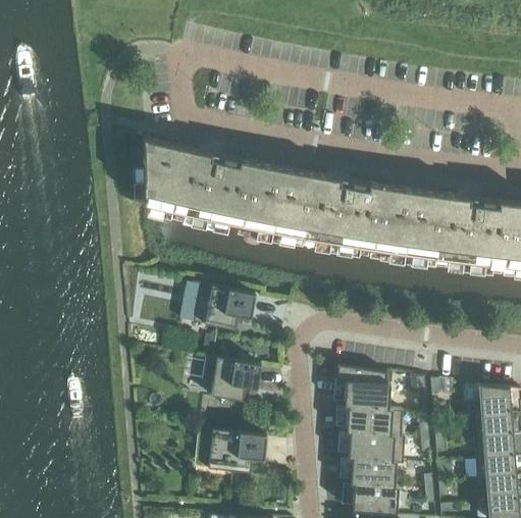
[(169,145),(144,139),(145,206),(187,215),(227,224),(264,231),(293,237),(317,241),(359,248),(405,255),(450,261),(491,266),(517,269),(520,269),(520,204),(499,202),(458,197),(433,194),(414,191),(369,185),(328,177),(304,173),(276,168),(241,161),(200,152),(169,145)]
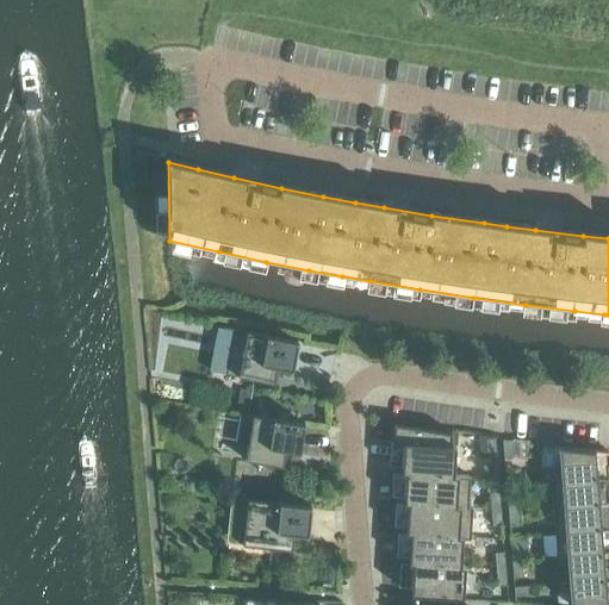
[(236,335),(228,378),(277,387),(280,370),(293,374),(299,345),(225,331),(225,332),(236,335)]
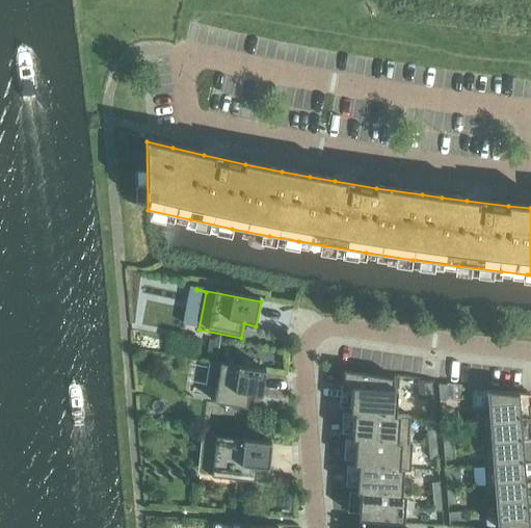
[(212,343),(208,362),(216,364),(220,345),(212,343)]
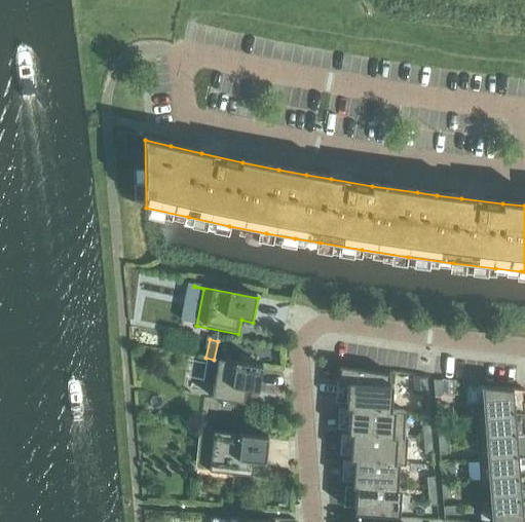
[(199,359),(199,360),(209,362),(205,384),(216,386),(213,401),(246,406),(248,392),(260,394),(263,368),(199,359)]
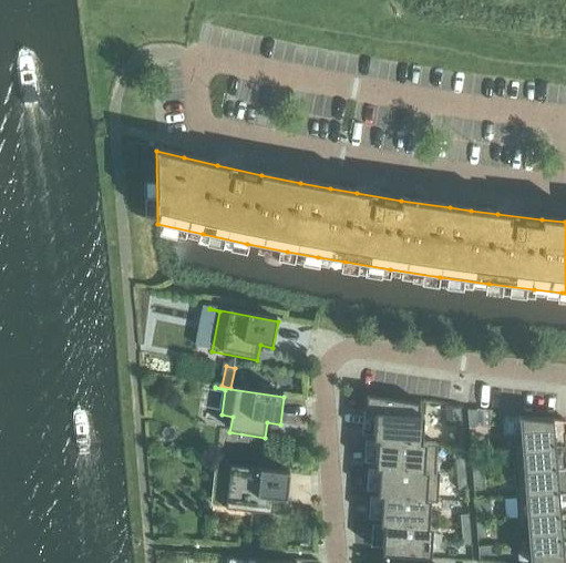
[(376,417),(374,443),(438,448),(438,447),(423,446),(424,418),(421,417),(421,407),(368,398),(367,416),(376,417)]
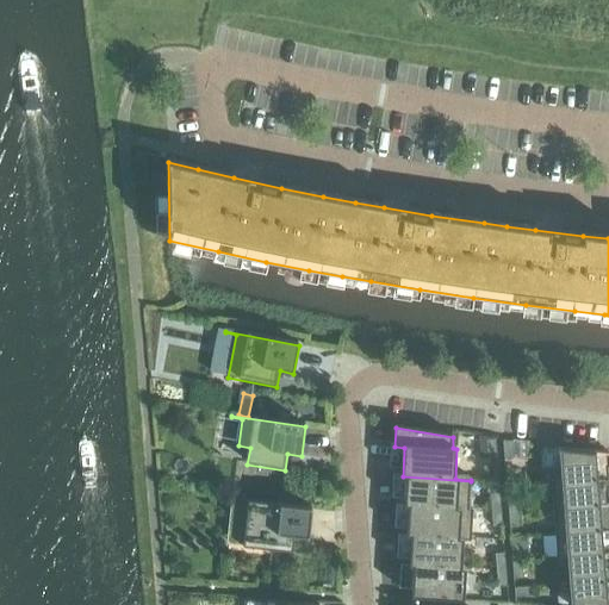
[(488,443),(489,460),(498,460),(497,443),(488,443)]
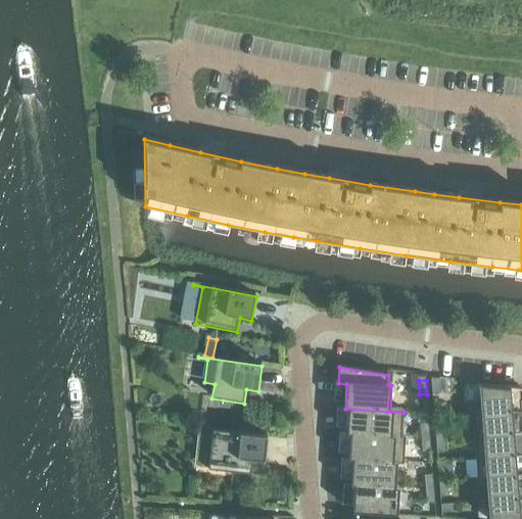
[(441,395),(440,380),(432,381),(433,396),(441,395)]
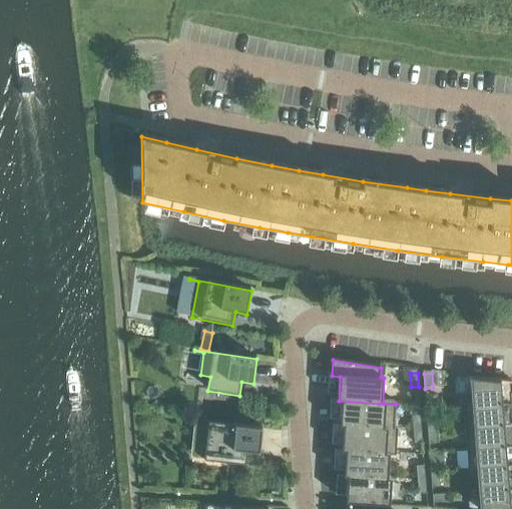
[(465,407),(465,408),(511,404),(511,383),(471,379),(473,407),(465,407)]
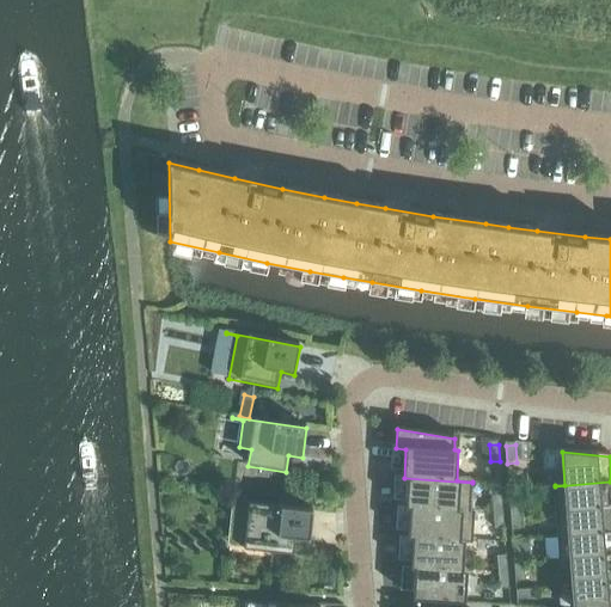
[(408,479),(407,508),(475,513),(475,512),(471,512),(472,483),(404,478),(404,479),(408,479)]
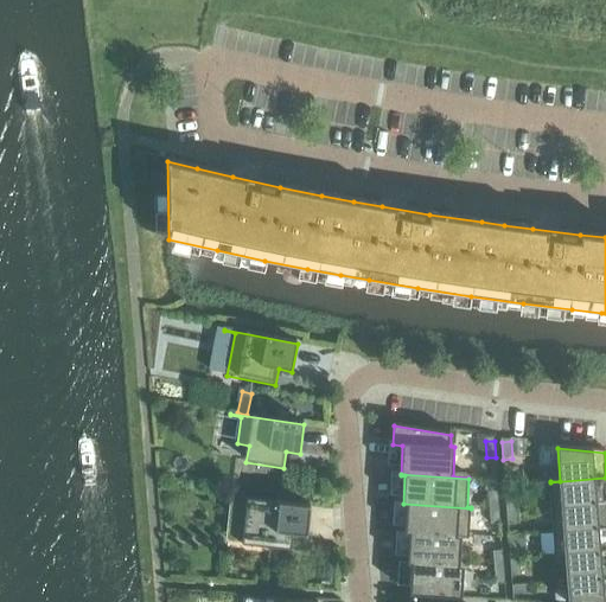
[(605,478),(550,482),(553,508),(605,504),(605,478)]
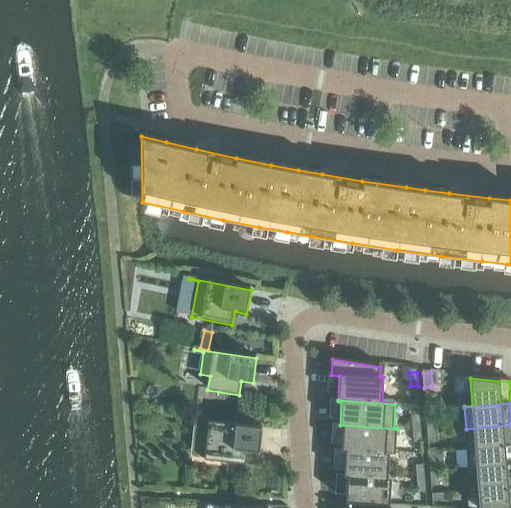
[(420,405),(412,405),(414,431),(422,430),(420,405)]
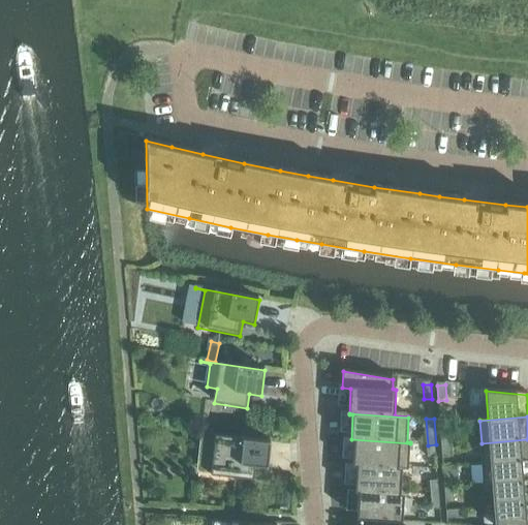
[(441,432),(442,446),(451,445),(449,431),(441,432)]
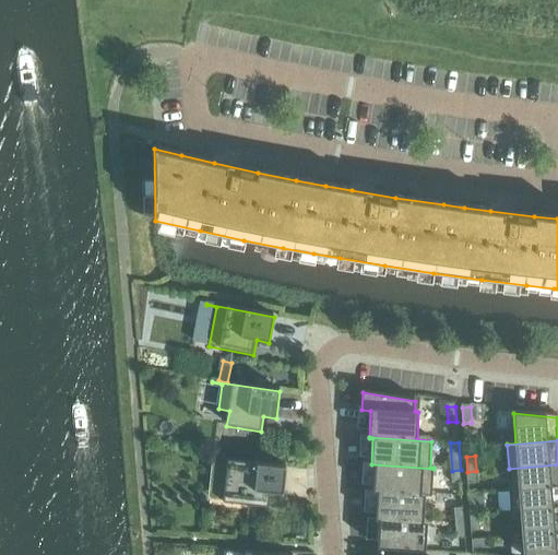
[(270,493),(283,494),(286,468),(210,459),(210,461),(228,463),(224,504),(269,508),(270,493)]
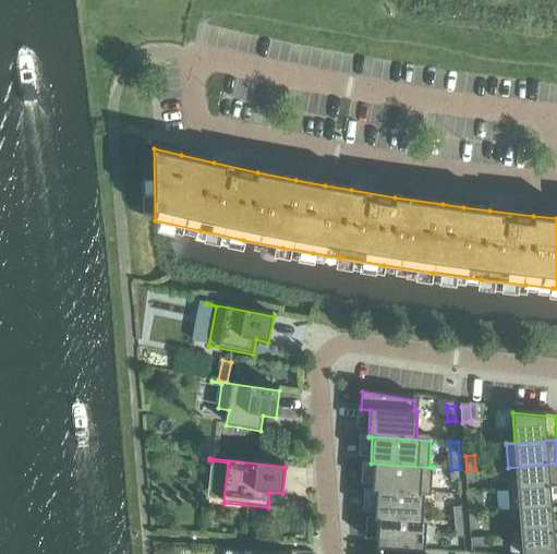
[(374,465),(373,492),(432,495),(433,468),(371,464),(371,465),(374,465)]
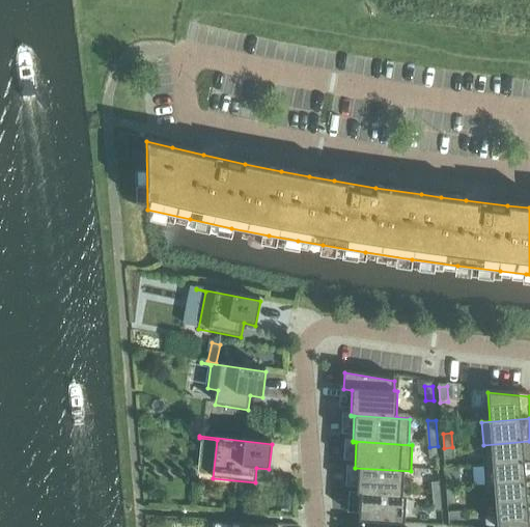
[(529,441),(483,445),(484,467),(529,463),(529,441)]
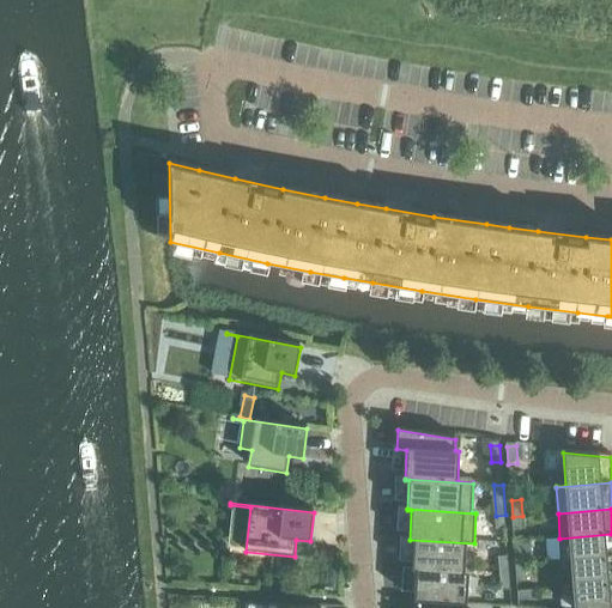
[(506,515),(496,516),(497,533),(507,532),(506,515)]
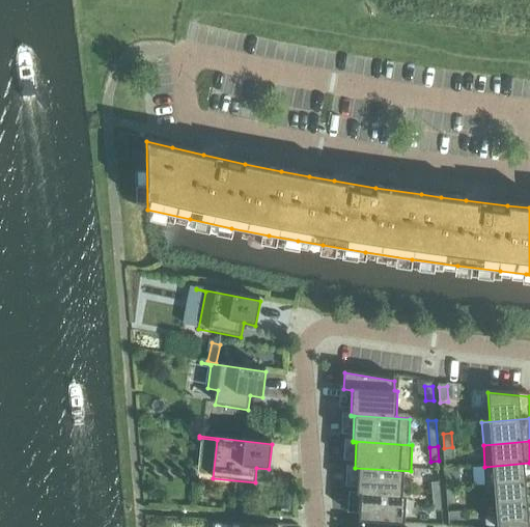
[(452,447),(444,448),(445,463),(453,462),(452,447)]
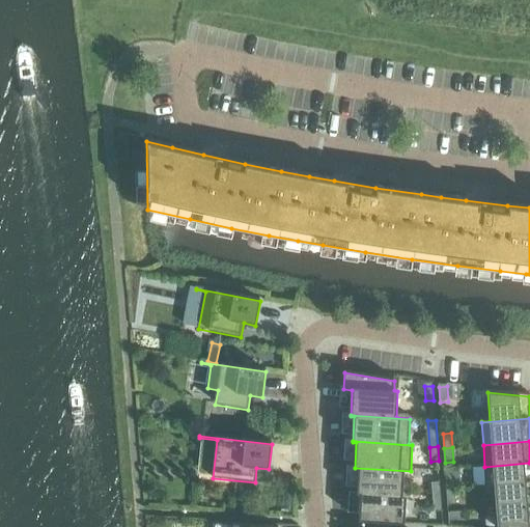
[(529,463),(484,467),(486,490),(529,486),(529,463)]
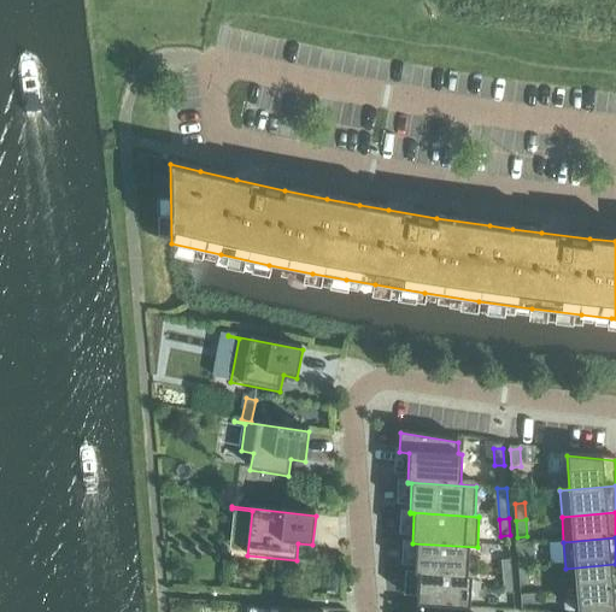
[(416,545),(415,574),(471,577),(471,576),(468,576),(469,548),(477,548),(477,547),(412,543),(412,545),(416,545)]
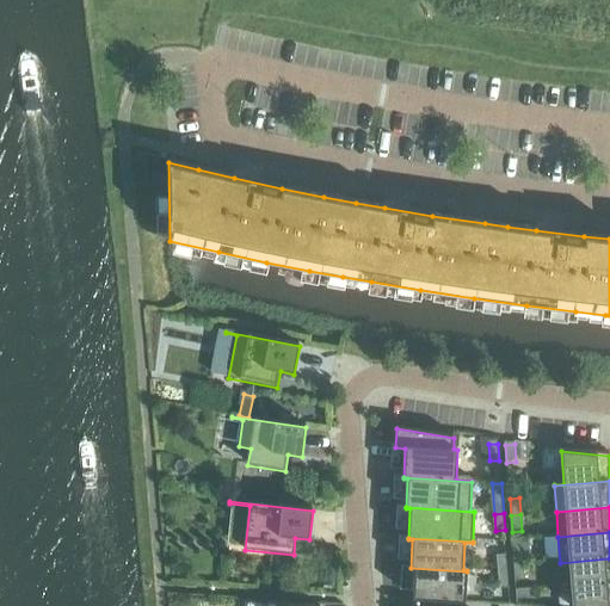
[(513,550),(515,567),(524,566),(523,549),(513,550)]
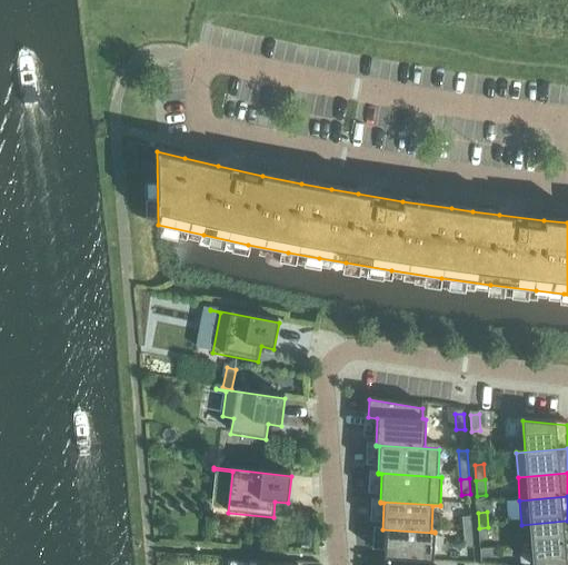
[(464,521),(465,536),(474,535),(472,519),(464,521)]
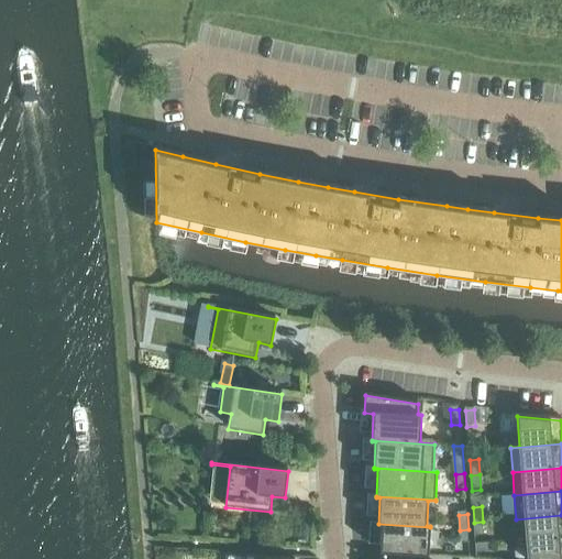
[(525,519),(527,543),(561,539),(561,515),(516,519),(516,521),(525,519)]
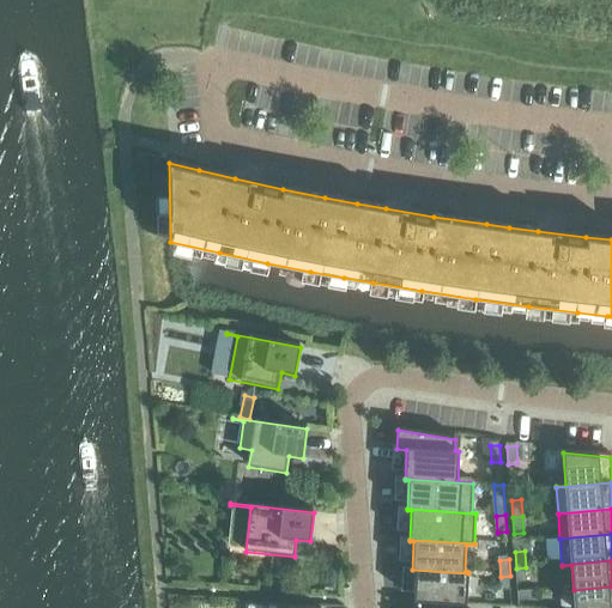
[(526,567),(516,569),(517,585),(527,584),(526,567)]
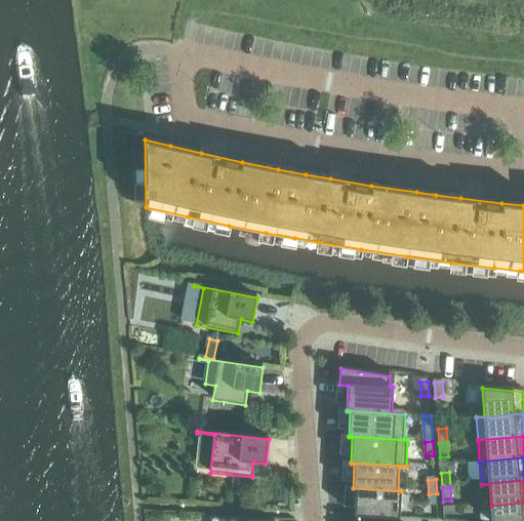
[(401,491),(353,488),(353,489),(356,489),(355,515),(400,518),(401,491)]
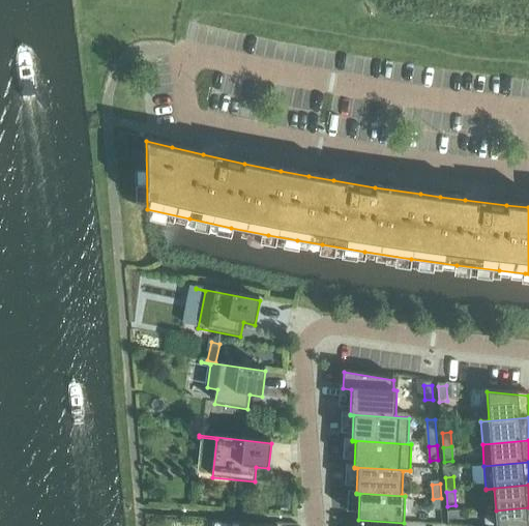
[(441,498),(433,499),(434,514),(442,513),(441,498)]
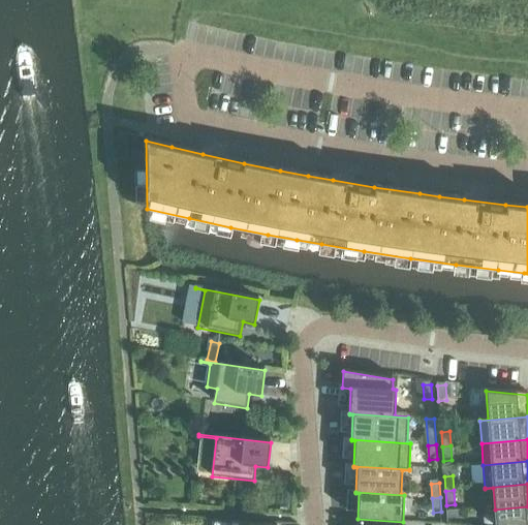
[(527,506),(495,510),(496,524),(527,524),(527,506)]
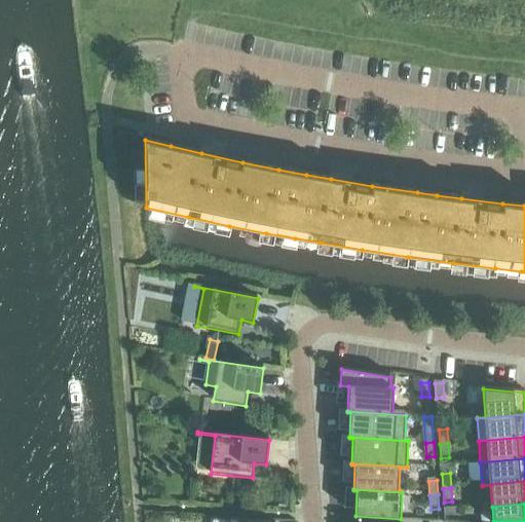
[(445,510),(446,518),(460,517),(459,509),(445,510)]
